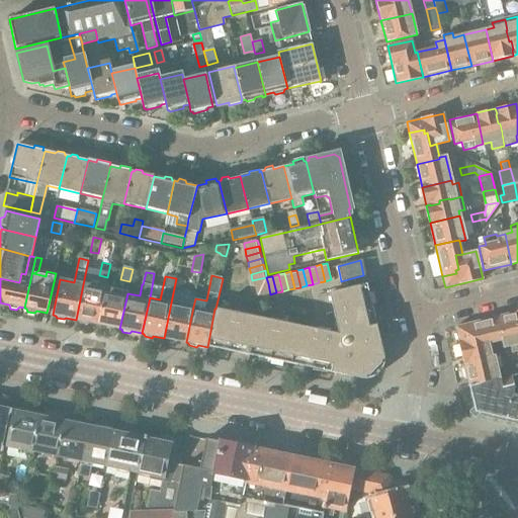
[(252,280),(254,286),(268,283),(266,277),(252,280)]
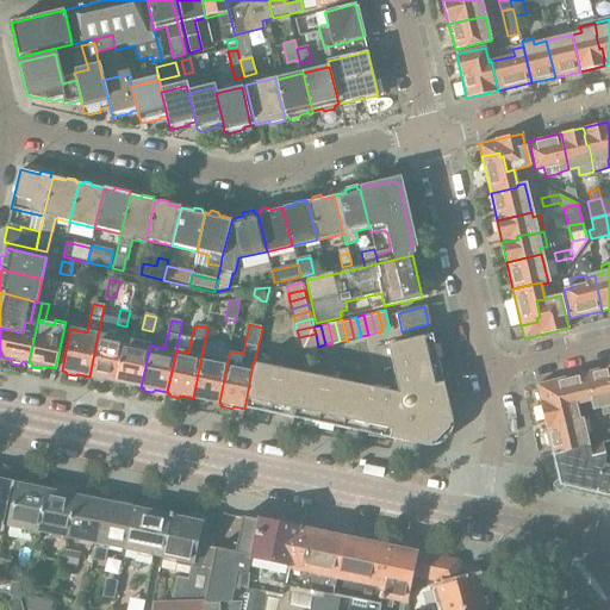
[(316,334),(299,337),(302,350),(318,347),(316,334)]
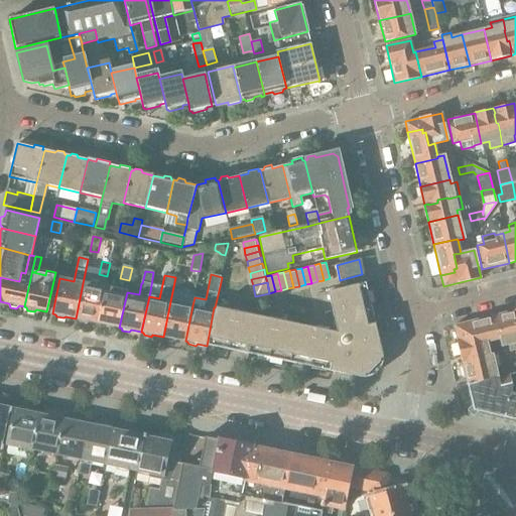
[(105,287),(83,283),(76,318),(77,318),(78,321),(85,323),(87,320),(97,323),(105,287)]
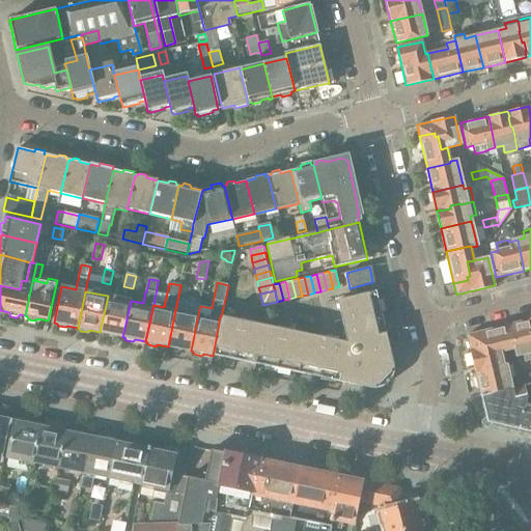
[(310,376),(339,382),(371,389),(373,389),(376,389),(380,388),(381,388),(383,387),(385,385),(387,384),(389,382),(390,380),(391,379),(392,376),(393,374),(393,371),(394,370),(394,368),(393,365),(375,291),(337,301),(347,342),(318,336),(310,376)]
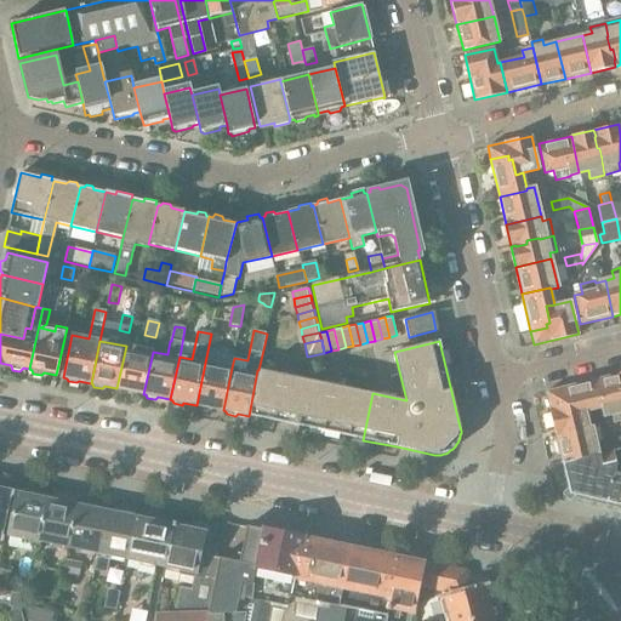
[(131,392),(143,394),(153,352),(126,346),(117,388),(119,389),(120,392),(129,394),(131,392)]
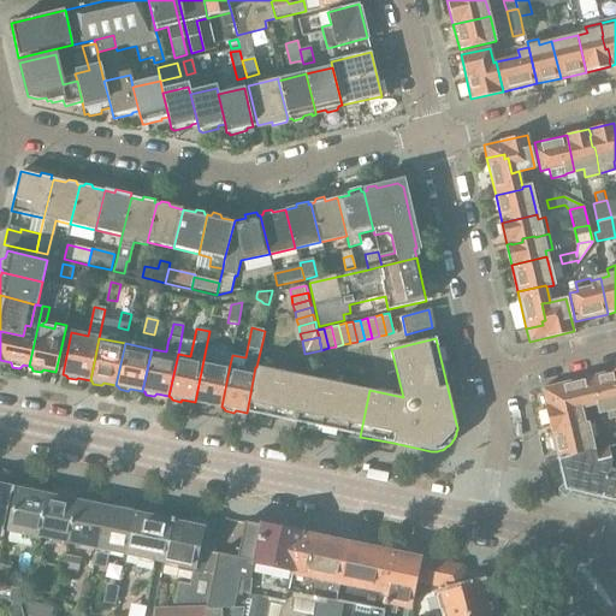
[(230,365),(203,360),(195,402),(197,402),(200,406),(207,407),(208,404),(221,407),(230,365)]
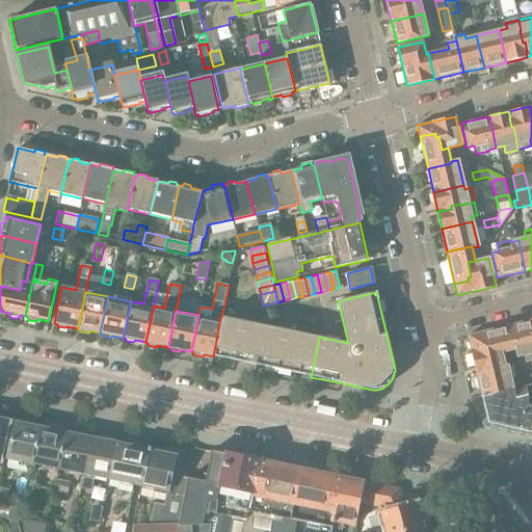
[(319,337),(221,317),(220,317),(213,356),(311,377),(319,337)]
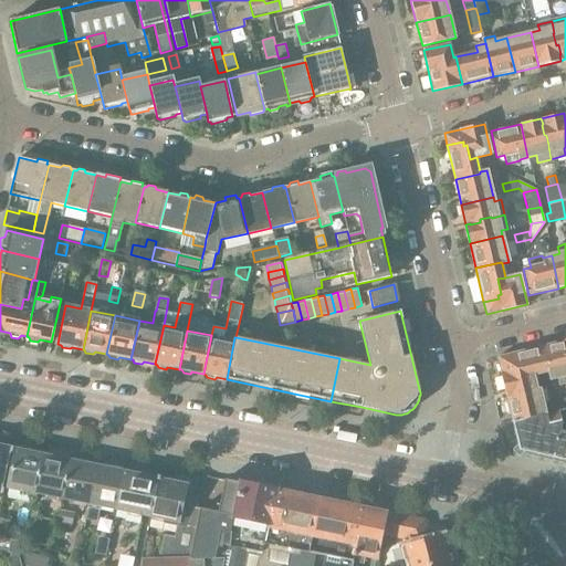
[(543,346),(549,371),(551,380),(556,379),(558,385),(565,383),(565,355),(565,356),(563,346),(565,346),(563,342),(543,346)]
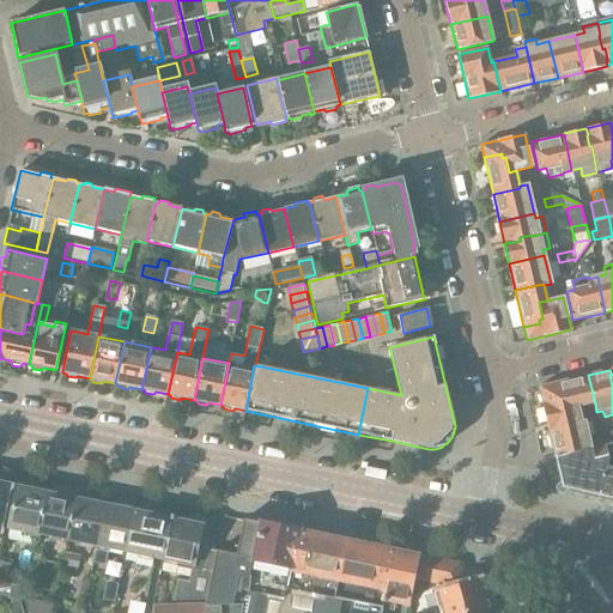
[(588,375),(551,383),(554,401),(562,400),(563,406),(576,402),(577,407),(595,402),(588,375)]
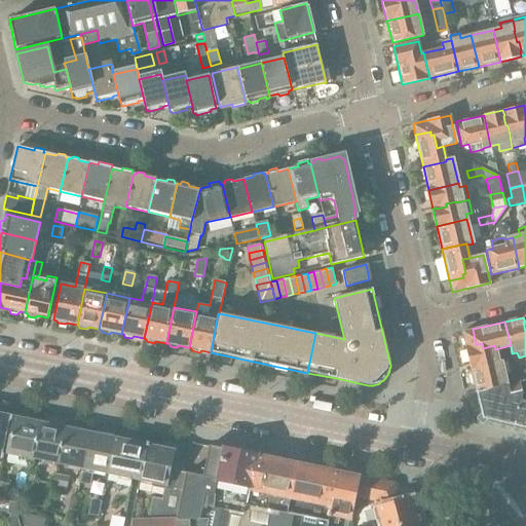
[(471,370),(498,364),(495,349),(494,345),(483,348),(482,343),(476,344),(473,329),(462,332),(465,347),(464,347),(471,370)]
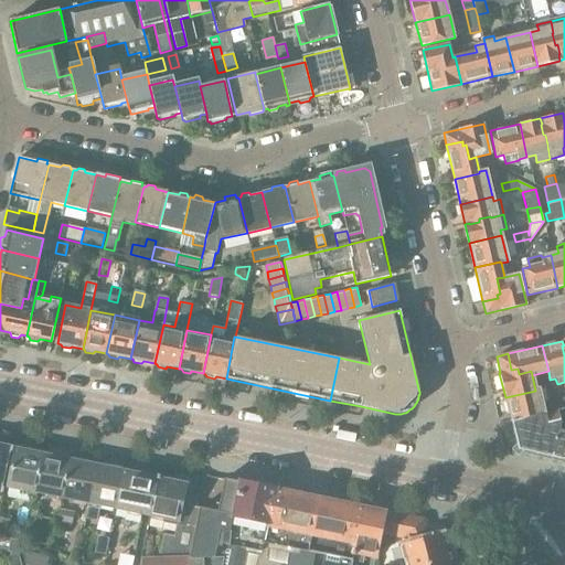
[(540,390),(535,391),(505,397),(511,422),(545,413),(540,390)]
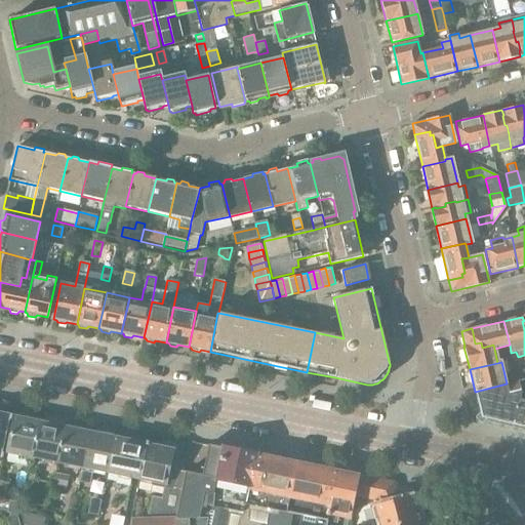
[(517,372),(510,374),(512,382),(513,382),(524,379),(517,372)]
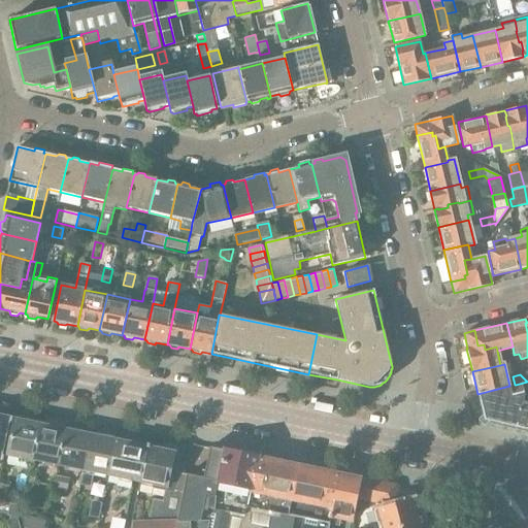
[(515,385),(509,386),(477,394),(483,417),(487,421),(518,429),(527,431),(527,396),(525,397),(518,395),(516,385),(515,385)]
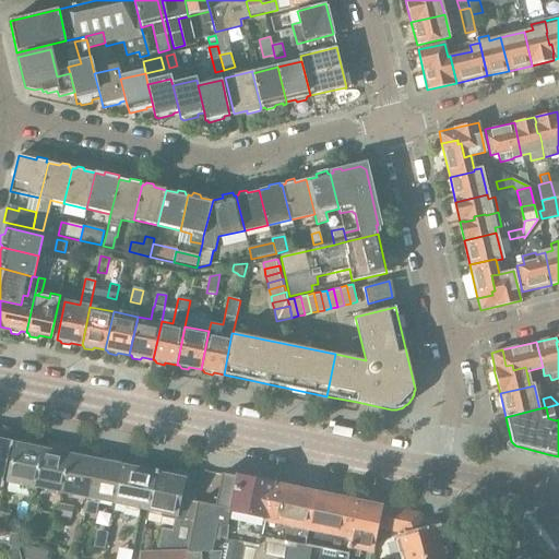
[(0,491),(11,442),(8,442),(9,439),(0,437),(0,491)]
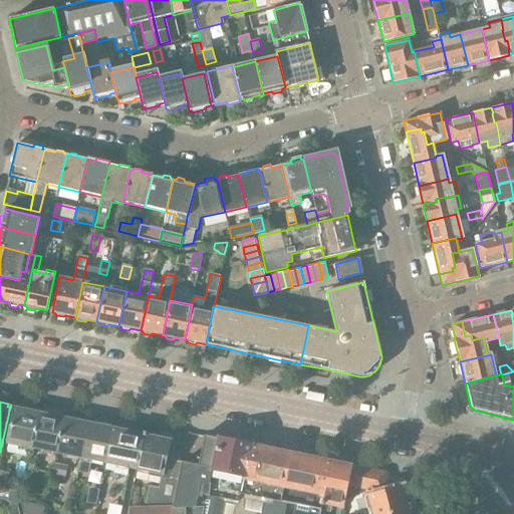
[(31,447),(38,414),(39,410),(27,408),(27,411),(14,409),(6,445),(30,450),(31,447)]
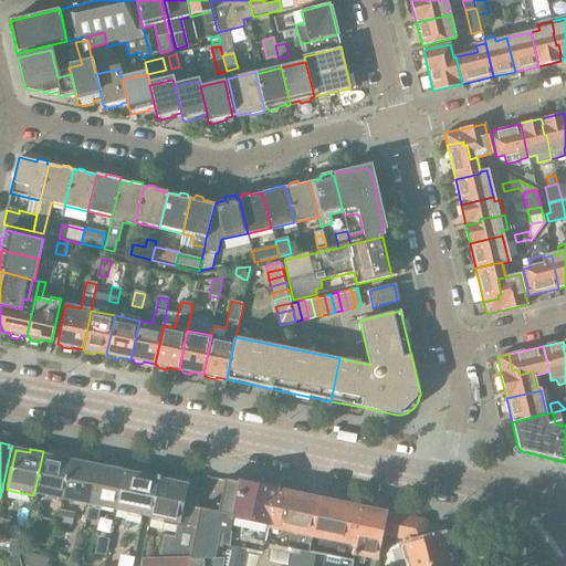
[(62,499),(70,461),(67,461),(69,457),(56,454),(55,458),(42,456),(34,492),(62,499)]
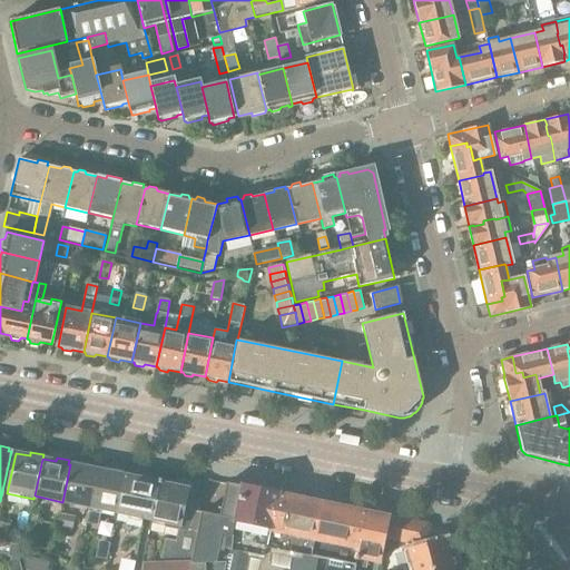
[(82,467),(70,464),(62,502),(89,508),(97,470),(96,470),(96,465),(82,463),(82,467)]
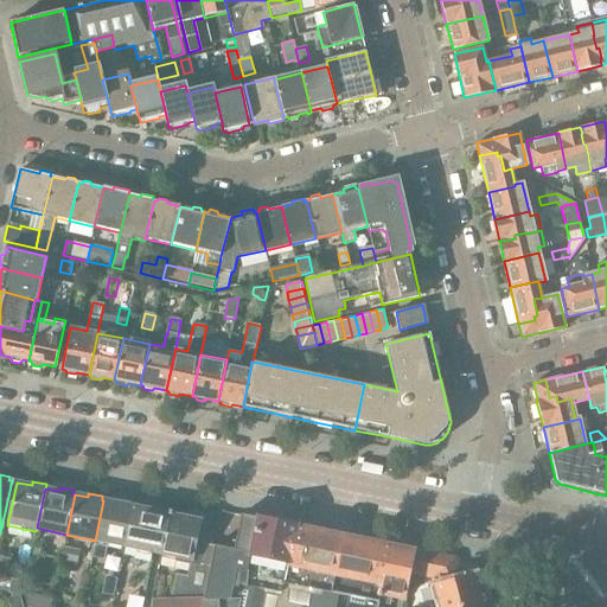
[(116,504),(103,500),(95,541),(90,558),(103,562),(107,543),(123,547),(133,506),(131,506),(131,502),(117,499),(116,504)]
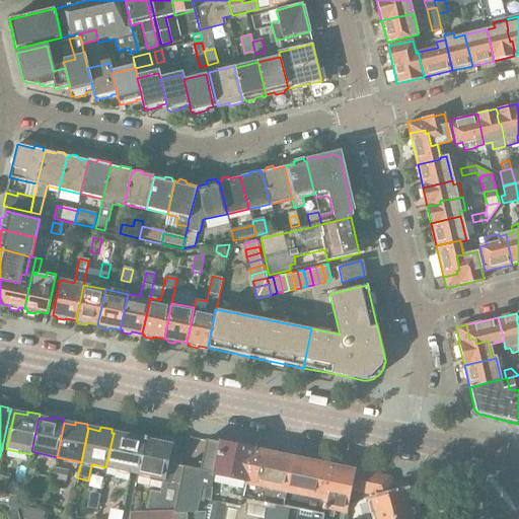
[(131,472),(138,438),(136,438),(136,434),(124,432),(124,435),(114,433),(105,467),(131,472)]
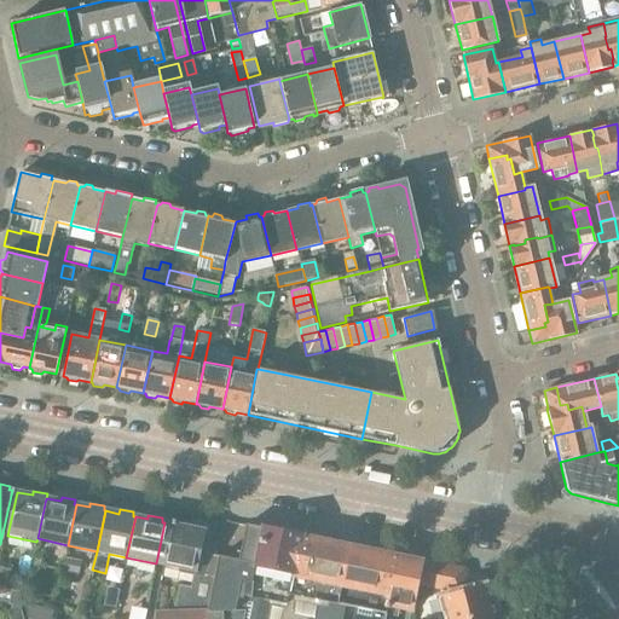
[(187,524),(186,527),(175,525),(177,521),(173,520),(172,524),(163,565),(194,572),(190,589),(179,586),(174,612),(154,613),(151,618),(243,618),(262,528),(247,525),(241,556),(238,555),(237,560),(218,556),(218,561),(213,560),(215,545),(201,543),(203,531),(202,531),(202,526),(187,524)]
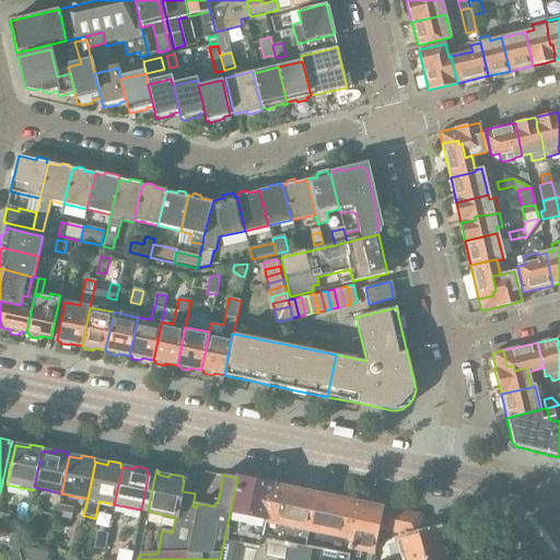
[(257,559),(272,486),(273,486),(237,478),(220,559),(257,559)]
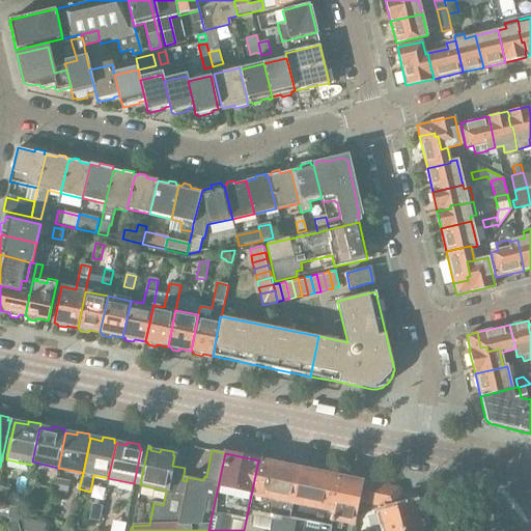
[(244,530),(329,530),(331,527),(341,478),(258,460),(244,530)]
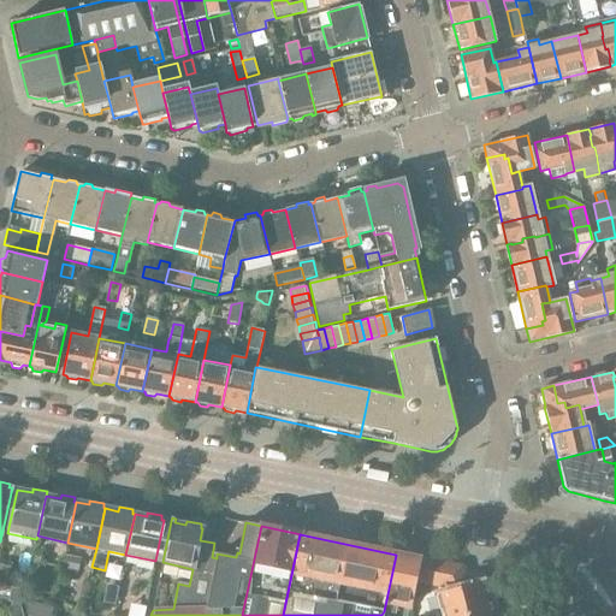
[(81,558),(64,555),(61,569),(78,572),(81,558)]
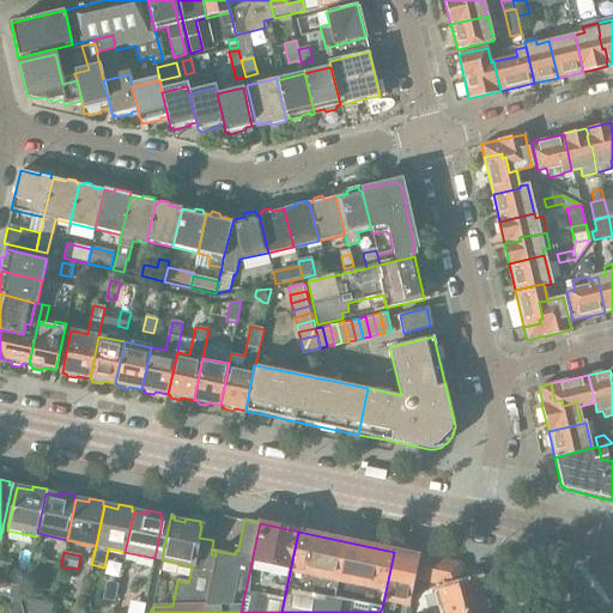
[(395,601),(407,604),(411,588),(416,557),(394,552),(382,608),(393,611),(395,601)]
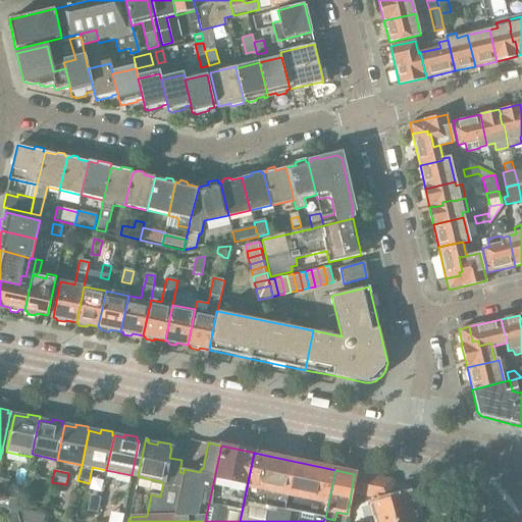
[(355,472),(354,474),(350,501),(363,503),(364,496),(376,499),(378,504),(372,506),(375,517),(376,517),(377,521),(401,521),(407,521),(413,519),(412,514),(414,511),(412,505),(409,503),(406,494),(396,498),(390,480),(355,472)]
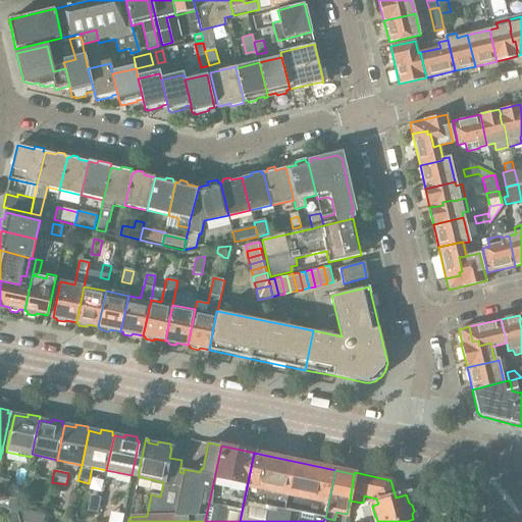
[(11,484),(9,499),(21,501),(24,486),(11,484)]
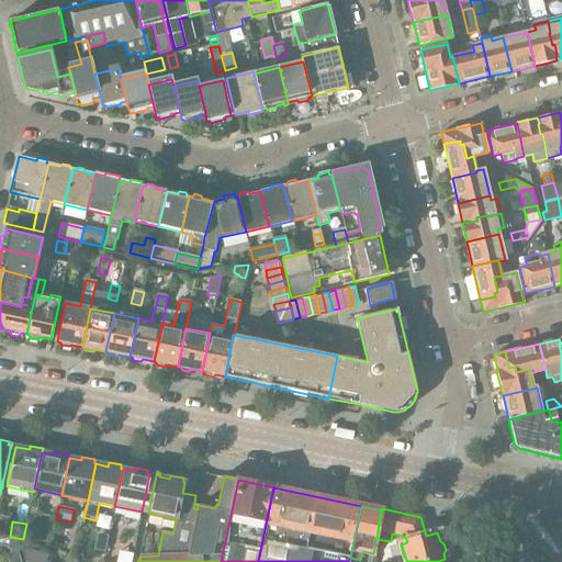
[(109,537),(101,535),(98,551),(105,552),(109,537)]
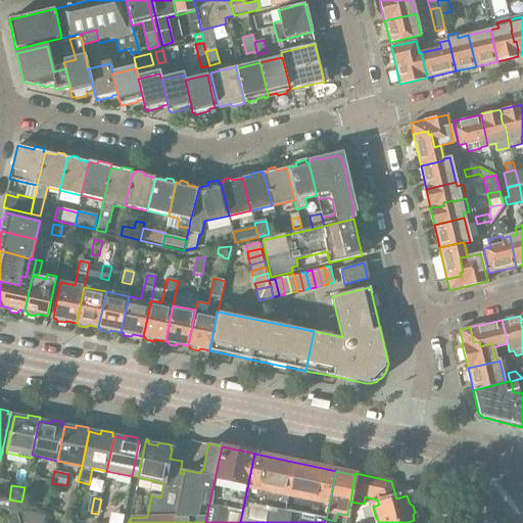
[(9,500),(7,510),(9,510),(17,512),(19,512),(20,510),(21,502),(9,500)]
